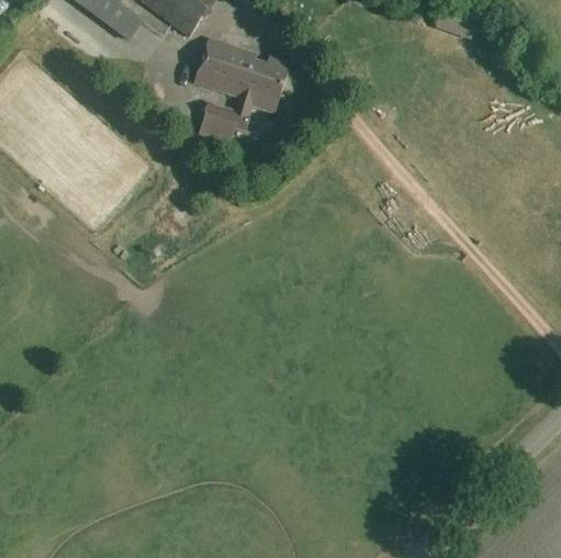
[(139,0),(188,37),(215,0),(75,0),(113,29),(128,9),(119,2),(120,0),(139,0)]
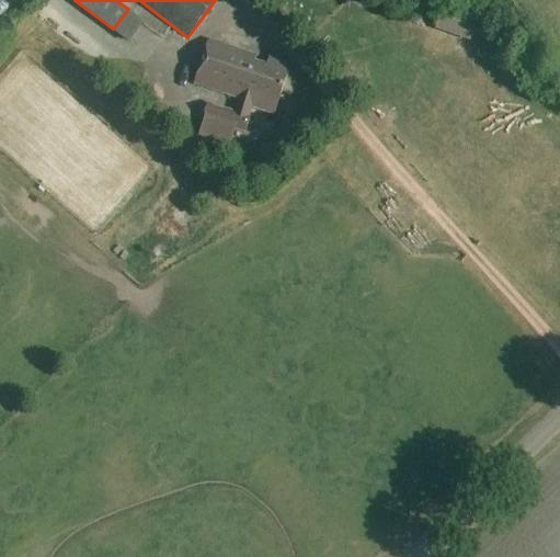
[(435,26),(469,38),(478,14),(443,2),(435,26)]
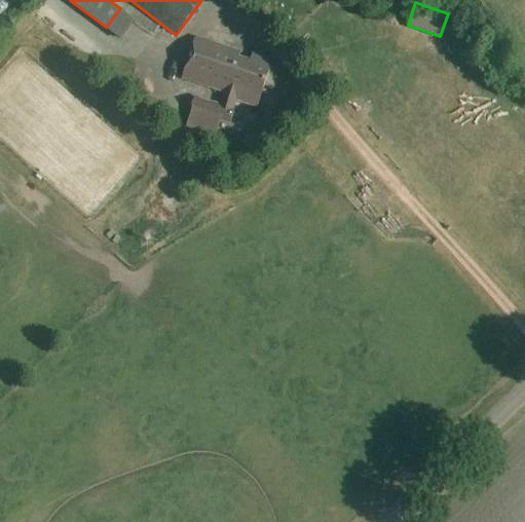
[(183,75),(224,87),(219,102),(194,94),(189,109),(229,122),(236,97),(257,103),(271,56),(253,49),(251,58),(238,54),(239,48),(195,34),(183,75)]
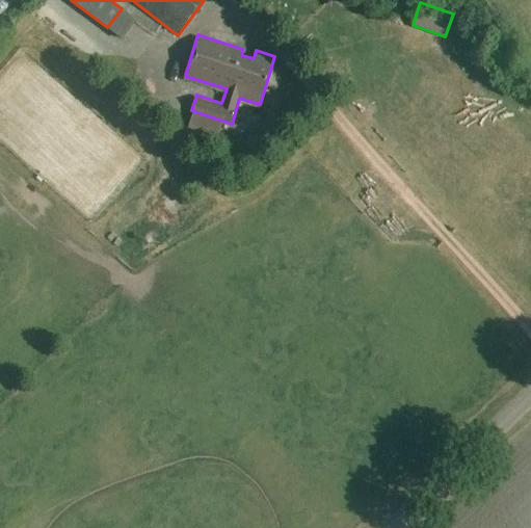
[(282,220),(303,217),(301,207),(280,210),(282,220)]
